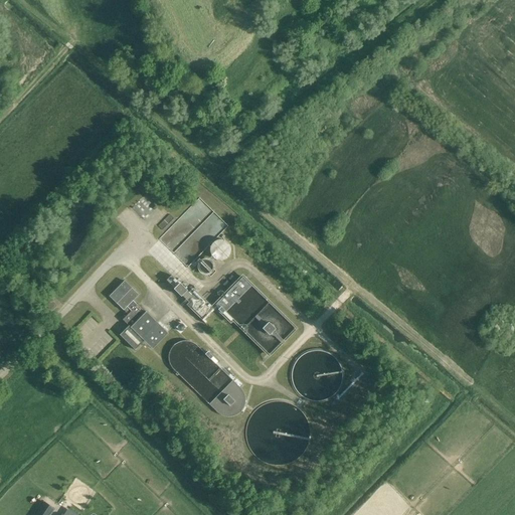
[(174,219),(170,214),(158,226),(163,230),(174,219)]
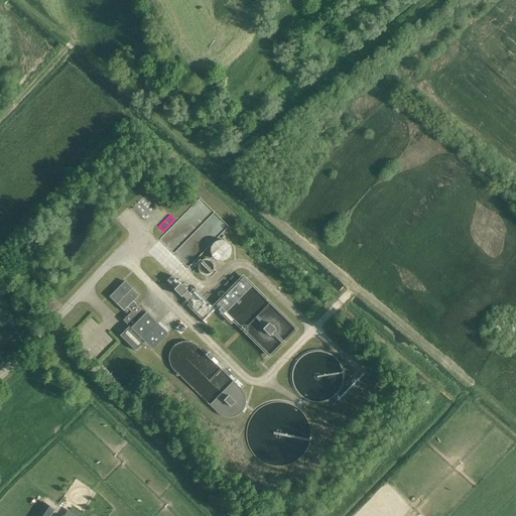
[(212,247),(211,250),(211,254),(213,257),(216,260),(220,262),(225,261),(226,260),(227,260),(228,259),(231,255),(231,252),(231,248),(228,244),(225,242),(221,241),(217,242),(214,244),(212,247)]
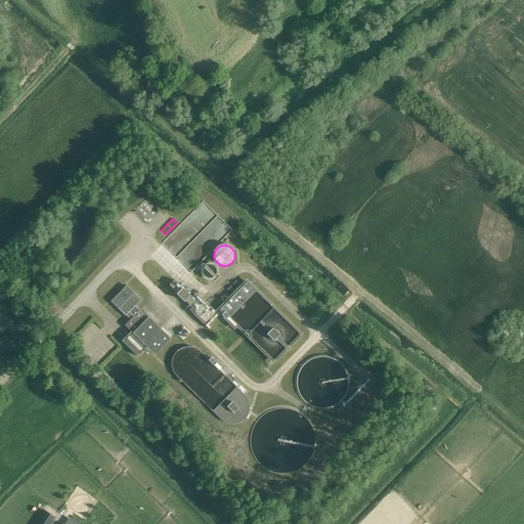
[(215,282),(220,276),(218,274),(219,272),(218,269),(217,267),(215,265),(213,264),(210,263),(208,263),(205,265),(203,266),(202,269),(201,271),(202,274),(203,277),(205,278),(207,280),(210,280),(213,280),(215,282)]
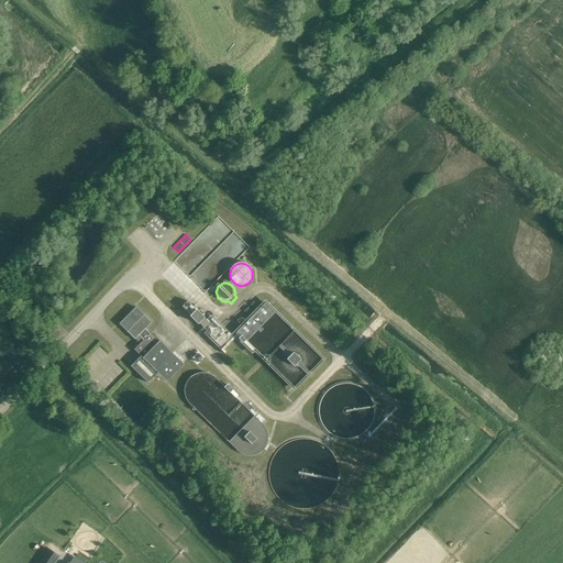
[(186,302),(181,306),(188,312),(198,322),(197,322),(202,328),(202,327),(203,327),(208,322),(203,317),(194,307),(187,301),(186,302)]
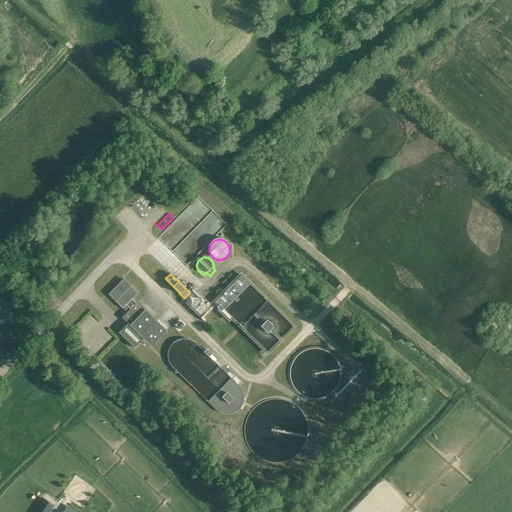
[(124,279),(109,295),(123,309),(126,306),(130,310),(136,304),(133,301),(132,299),(138,293),(124,279)]
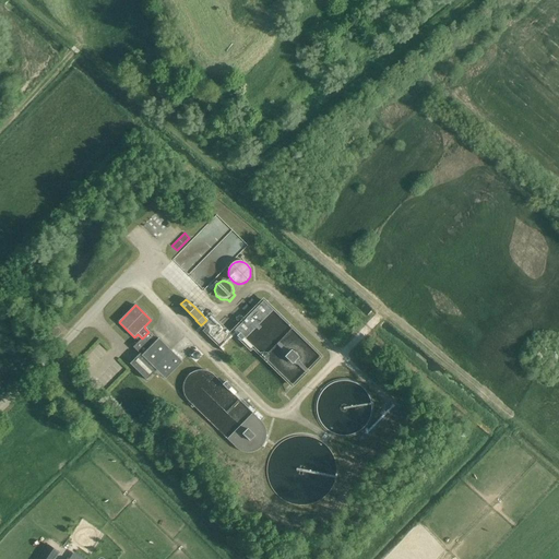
[(50,331),(57,337),(62,332),(56,325),(50,331)]
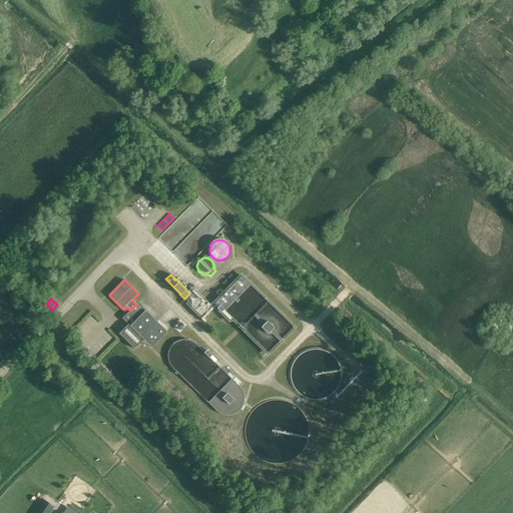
[(139,304),(123,320),(129,326),(120,335),(135,350),(144,341),(152,348),(167,333),(139,304)]
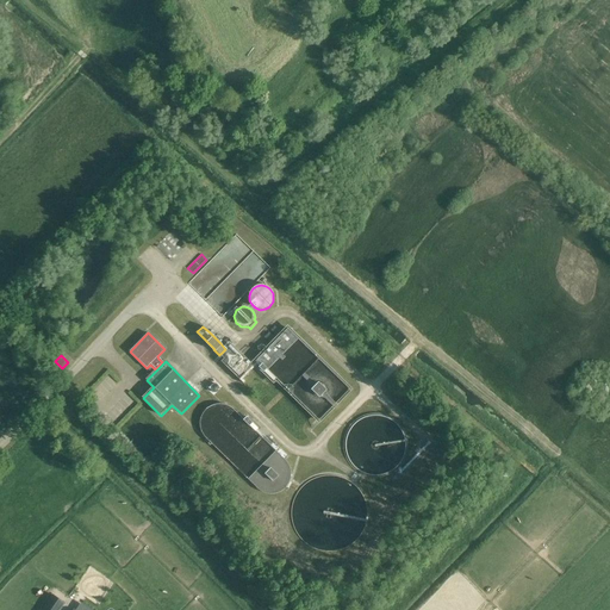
[(228,428),(260,465),(248,475),(268,499),(296,474),(244,415),(240,419),(222,399),(210,410),(226,429),(228,428)]
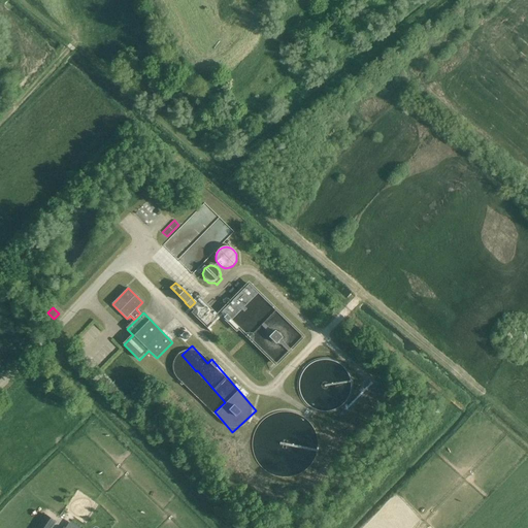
[(45,514),(37,526),(41,527),(48,527),(55,519),(45,514)]
